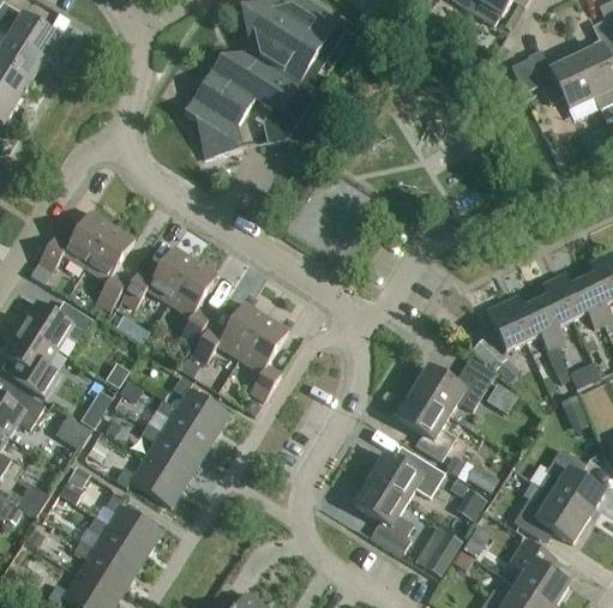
[(220,55),(184,113),(194,120),(203,158),(242,149),(236,126),(253,98),(270,108),(260,124),(266,144),(286,139),(324,78),(317,73),(343,30),(352,35),(356,26),(341,17),(338,19),(310,0),(289,0),(262,7),(247,30),(251,48),(220,55)]
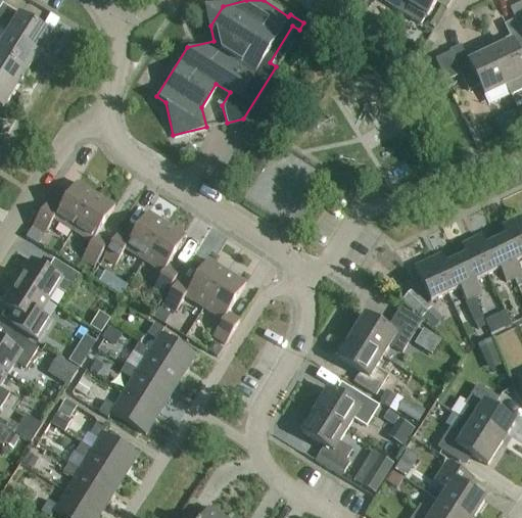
[(361,0),(357,8),(404,35),(413,18),(380,0),(361,0)]
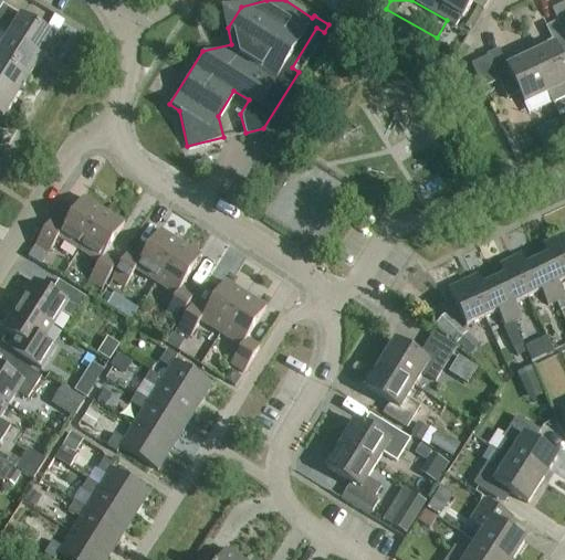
[(436,10),(441,0),(419,0),(436,10)]
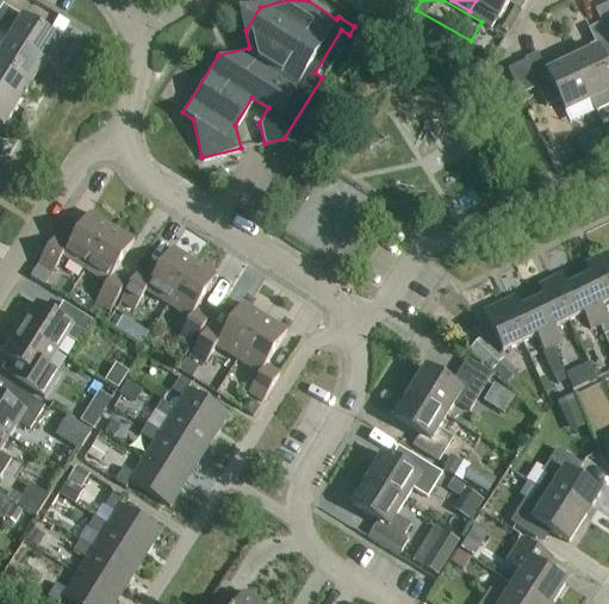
[(476,0),(470,11),(490,24),(496,14),(498,16),(508,0),(520,7),(523,0),(476,0)]
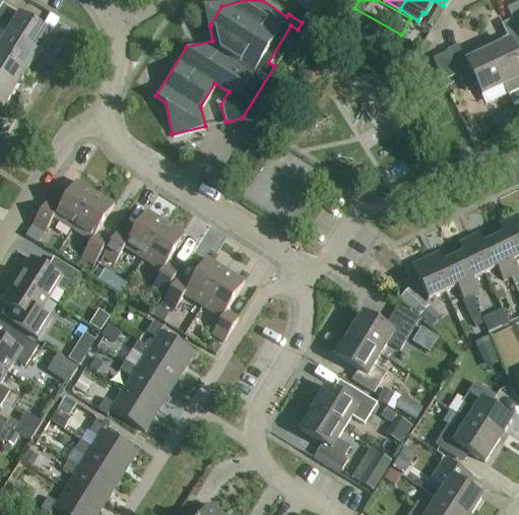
[(511,16),(518,33),(518,3),(517,0),(506,5),(511,16)]
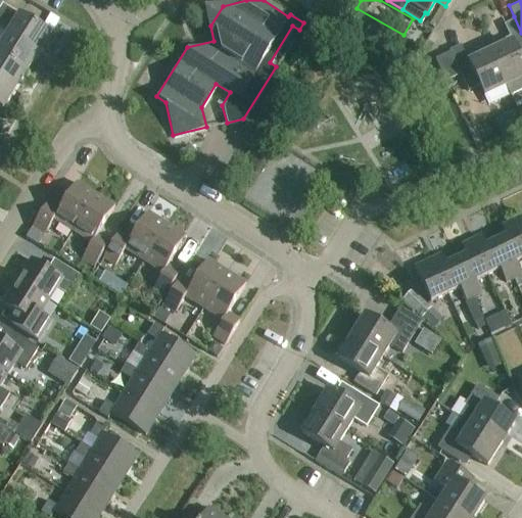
[(0,27),(6,31),(37,50),(49,31),(2,1),(0,4),(0,27)]
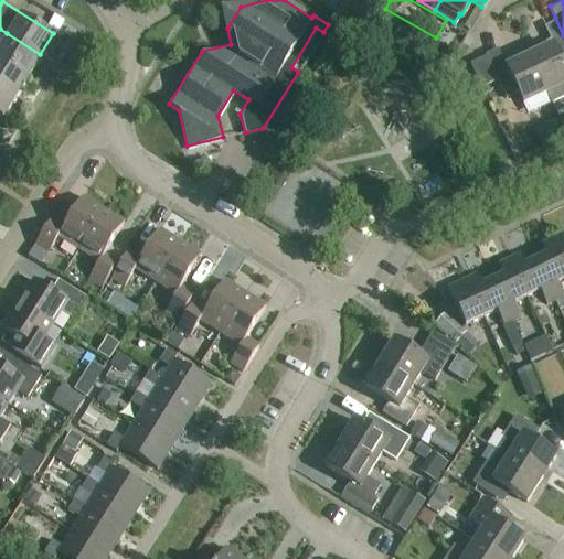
[(464,24),(468,28),(480,8),(476,4),(464,24)]
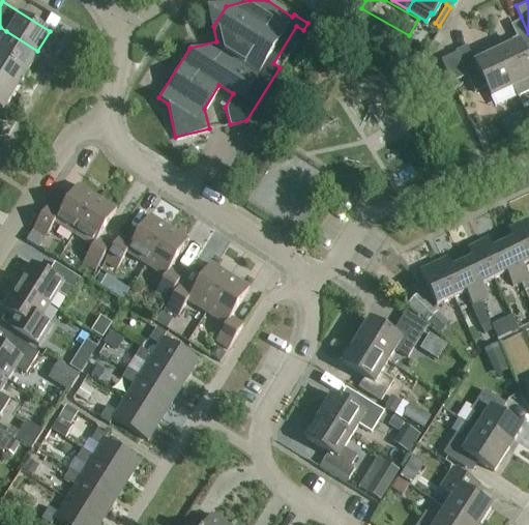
[(517,92),(528,85),(528,61),(528,60),(528,33),(521,17),(509,22),(519,39),(496,50),(512,84),(517,92)]
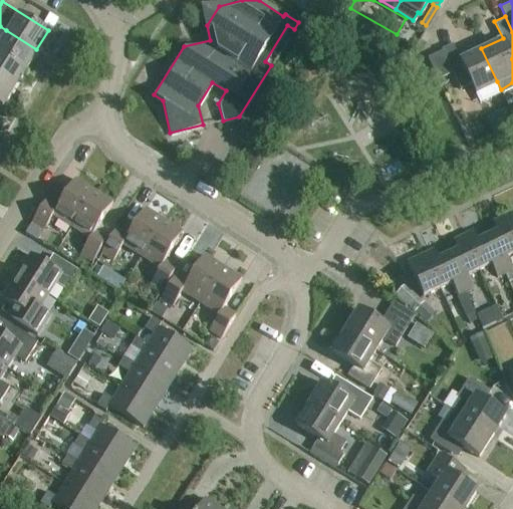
[(0,52),(25,67),(36,49),(6,30),(0,41),(0,52)]
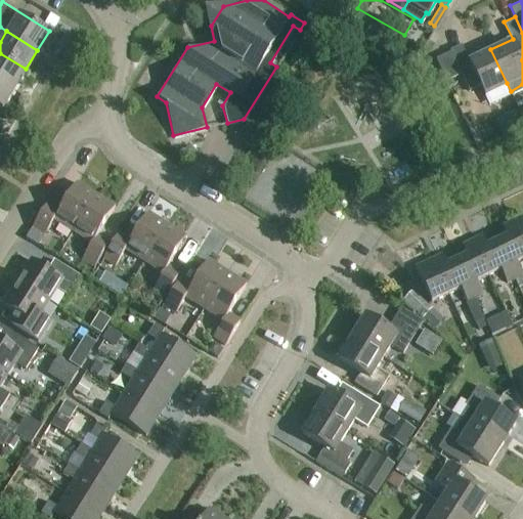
[(507,83),(490,49),(469,59),(461,42),(449,47),(450,51),(447,52),(458,74),(461,72),(469,88),(480,83),(484,93),(507,83)]
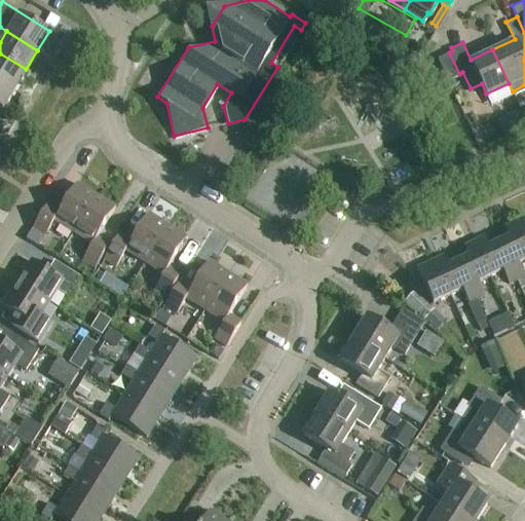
[(0,79),(14,88),(26,69),(0,53),(0,79)]
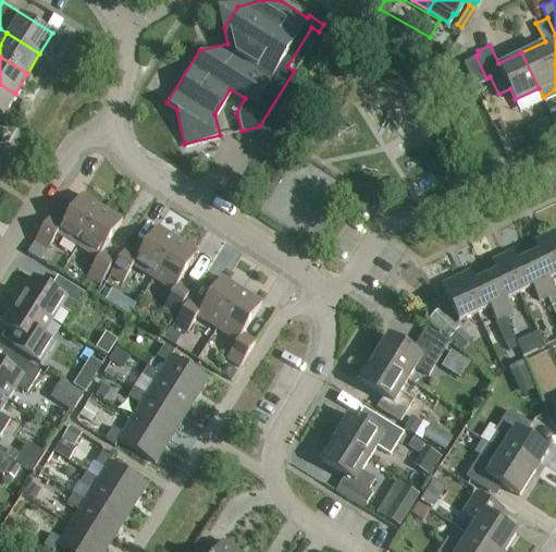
[(0,112),(2,114),(15,94),(0,84),(0,112)]
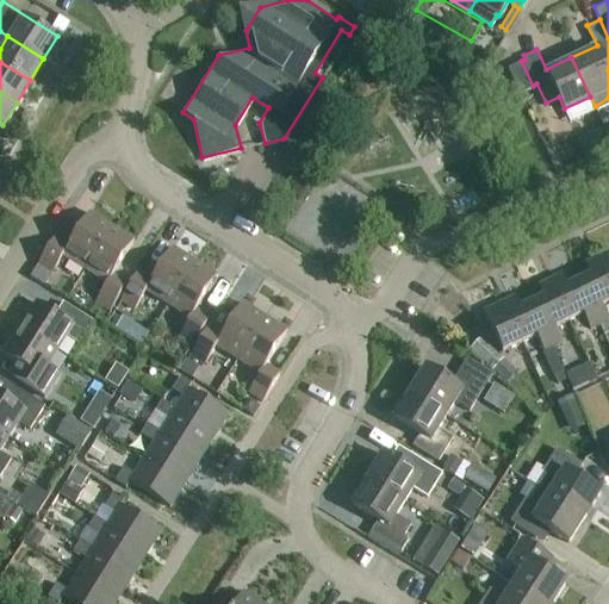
[(84,267),(111,224),(88,210),(67,244),(53,235),(36,262),(50,271),(62,253),(84,267)]
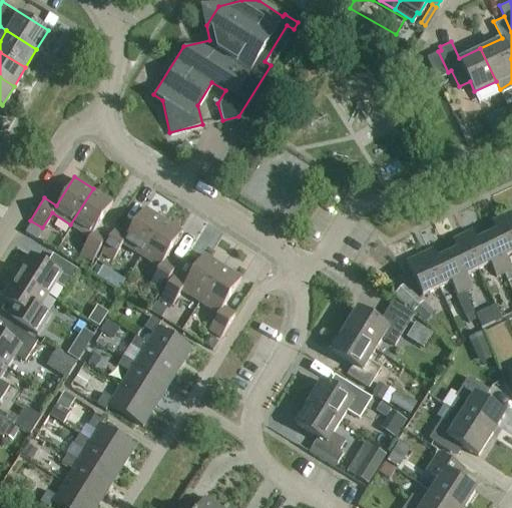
[(93,188),(70,224),(89,235),(79,250),(91,259),(105,235),(94,228),(112,199),(93,188)]
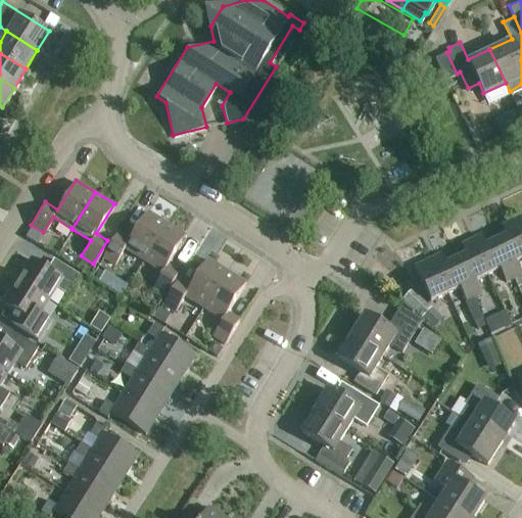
[(143,259),(165,222),(147,209),(129,239),(116,231),(102,254),(114,262),(124,246),(143,259)]
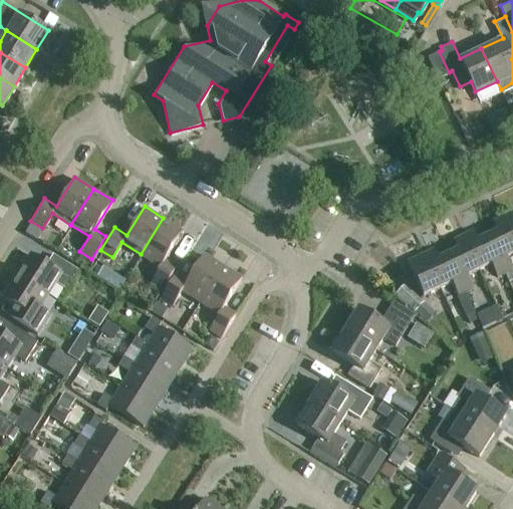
[(512,209),(502,215),(512,239),(512,209)]
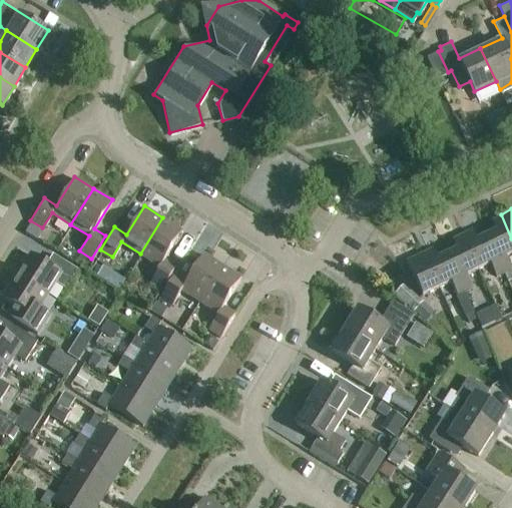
[(505,255),(511,250),(511,238),(501,214),(491,219),(496,229),(486,233),(503,271),(511,267),(505,255)]
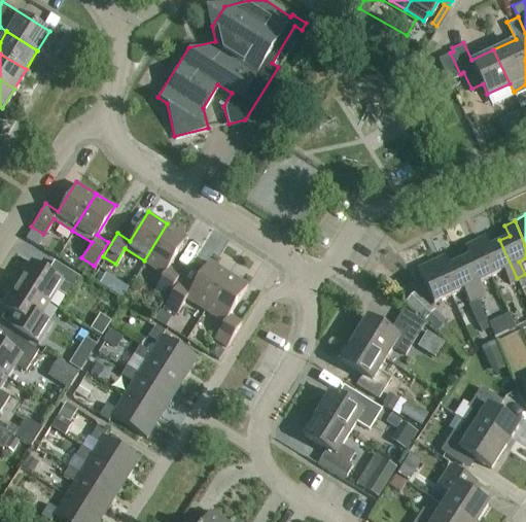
[(167,223),(144,261),(163,272),(153,287),(166,296),(180,273),(168,265),(186,236),(167,223)]
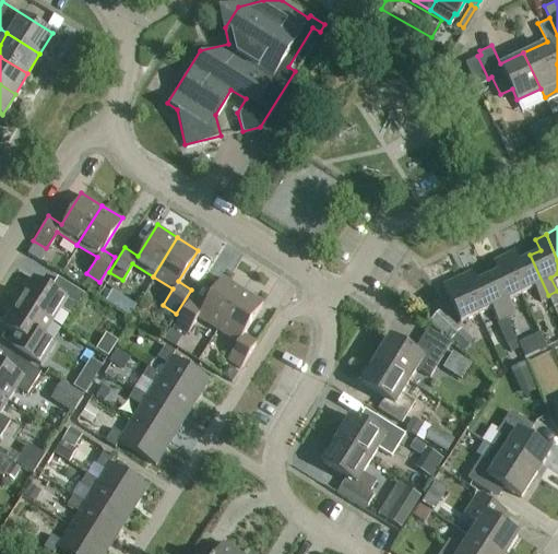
[(548,295),(530,255),(519,260),(513,249),(503,254),(521,291),(534,285),(539,299),(548,295)]
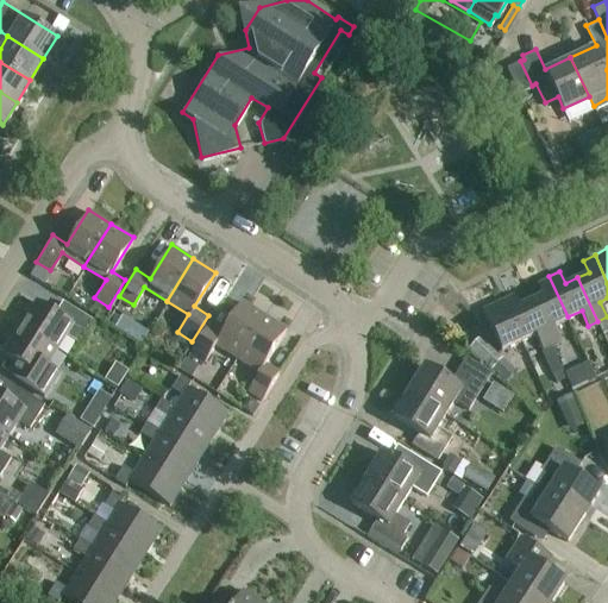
[(553,324),(568,316),(549,276),(537,282),(543,294),(531,300),(551,343),(561,339),(553,324)]
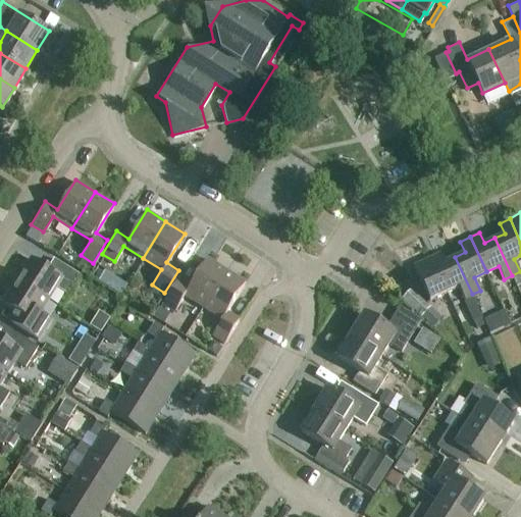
[(472,294),(455,257),(445,261),(439,251),(429,256),(447,291),(458,285),(464,298),(472,294)]
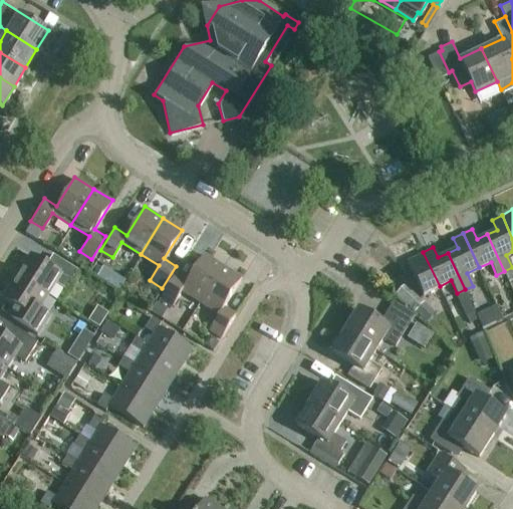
[(16,274),(46,293),(54,280),(64,287),(77,267),(52,252),(46,262),(30,252),(16,274)]
